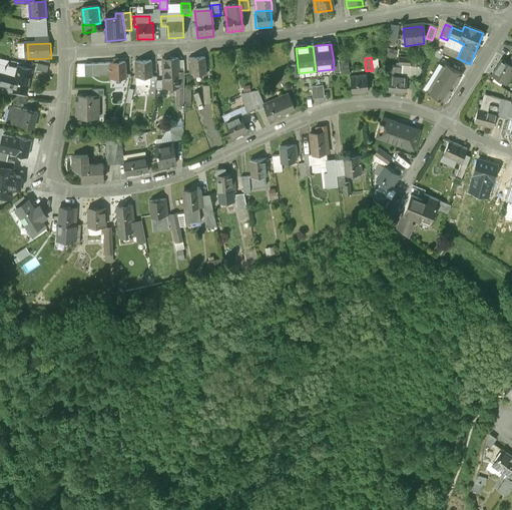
[(10,61),(0,59),(0,65),(9,68),(10,61)]
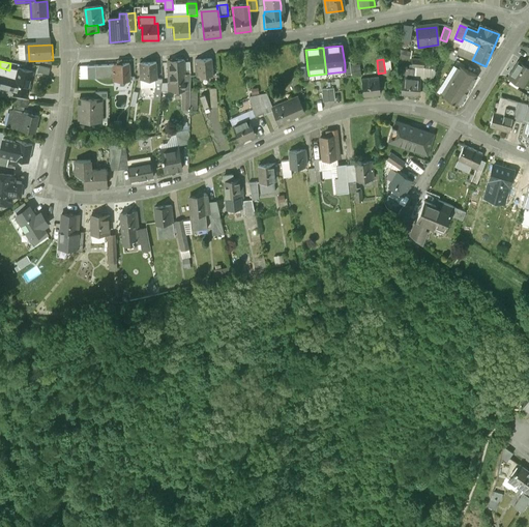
[(210,61),(194,62),(195,69),(197,69),(197,78),(211,77),(210,61)]
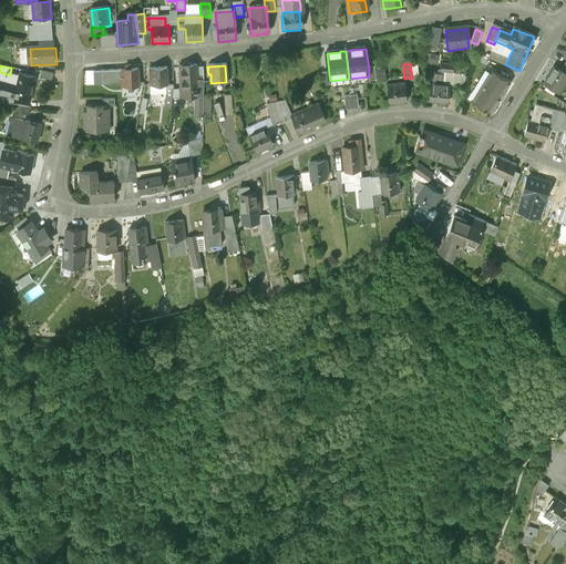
[(454,67),(441,65),(441,74),(453,74),(454,67)]
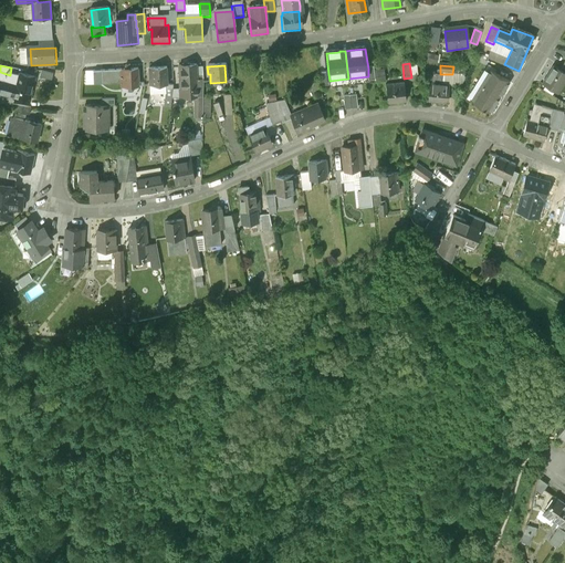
[(196,68),(178,68),(179,98),(197,98),(196,68)]
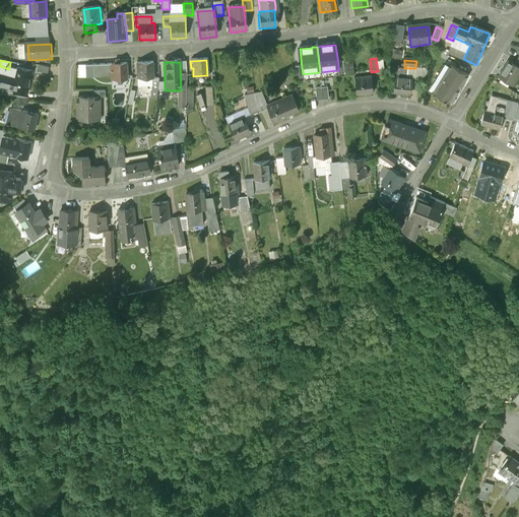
[(152,63),(136,64),(137,87),(151,86),(153,86),(153,82),(152,63)]
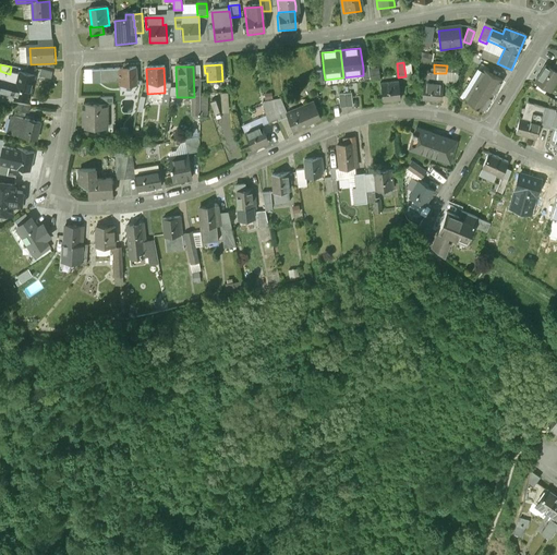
[(556,73),(547,68),(535,86),(551,95),(556,84),(556,73)]
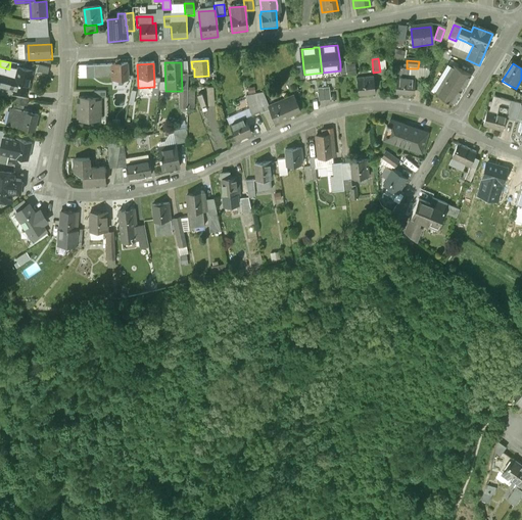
[(127,64),(110,65),(111,73),(113,73),(114,81),(128,81),(127,64)]
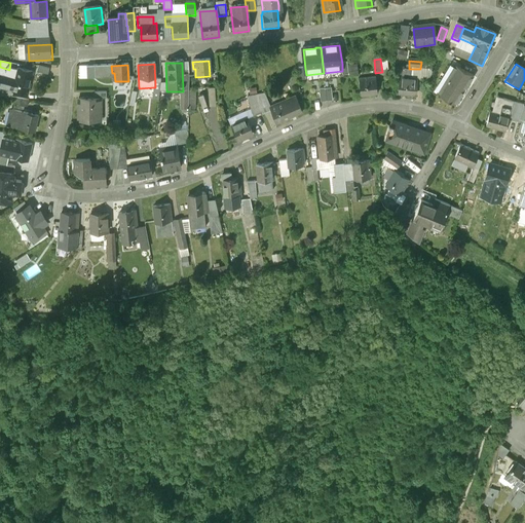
[(454,65),(437,94),(456,106),(474,77),(454,65)]
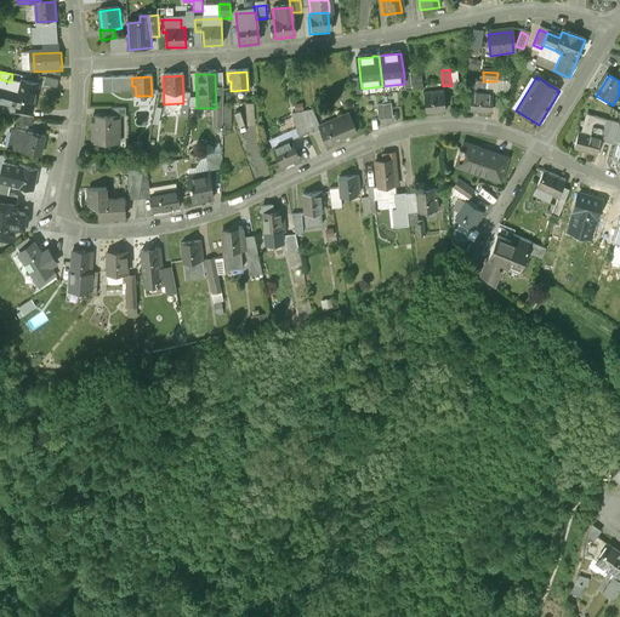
[(421,78),(413,80),(414,92),(424,91),(421,78)]
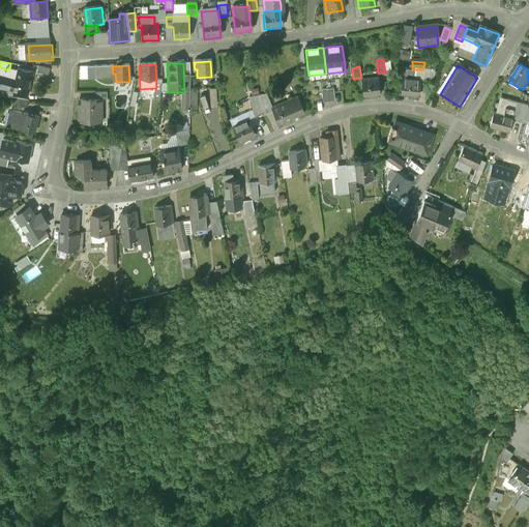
[(52,70),(40,67),(39,72),(51,76),(52,70)]
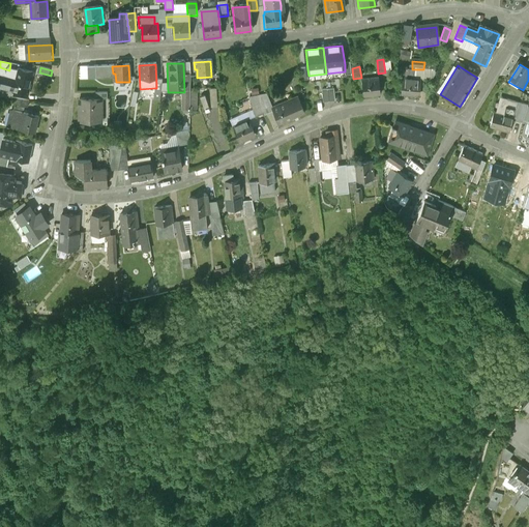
[(104,67),(95,67),(96,80),(105,80),(104,67)]
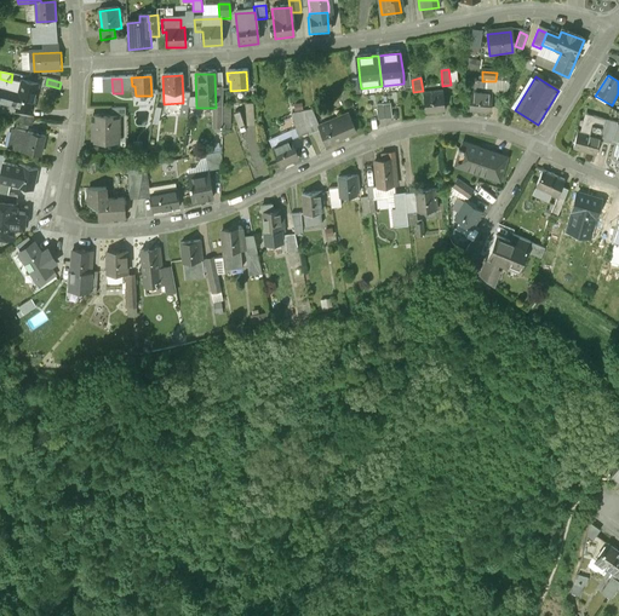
[(18,85),(17,93),(3,90),(0,98),(0,101),(17,105),(17,107),(18,107),(34,110),(40,85),(23,81),(22,86),(18,85)]
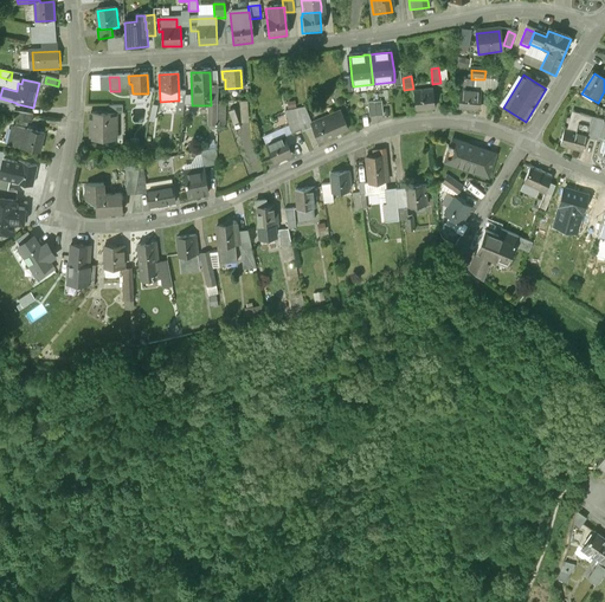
[(471,84),(462,83),(459,110),(478,111),(480,94),(471,92),(471,84)]
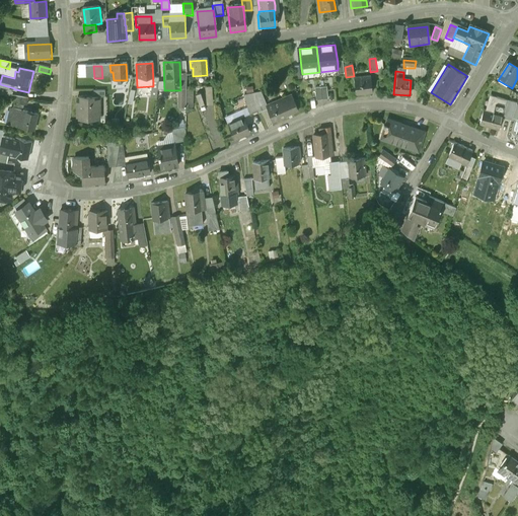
[(363,81),(354,82),(356,96),(372,94),(370,78),(363,79),(363,81)]
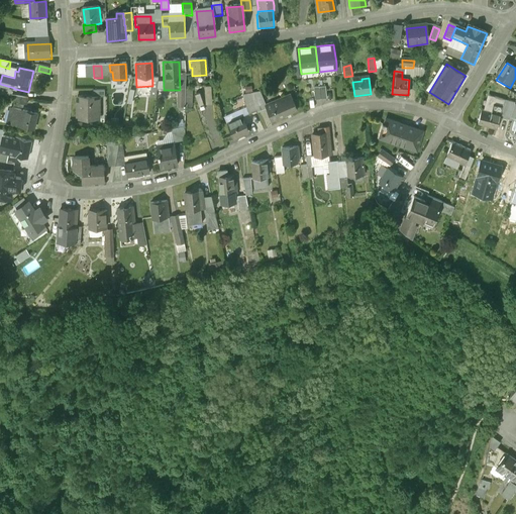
[(14,88),(0,84),(0,93),(13,95),(15,89),(14,89),(14,88)]
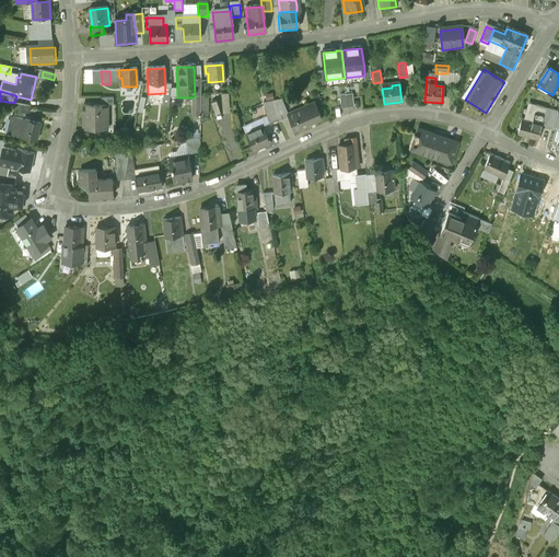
[(212,101),(212,114),(230,113),(230,93),(221,93),(221,101),(212,101)]
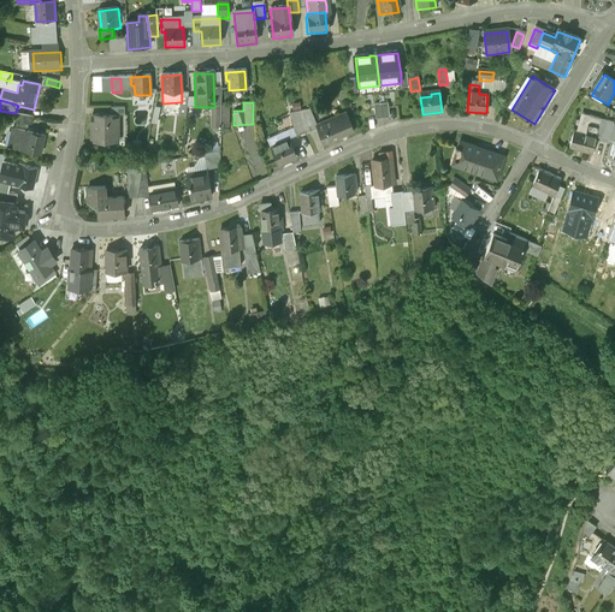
[(389,106),(374,107),(376,122),(390,120),(389,106)]
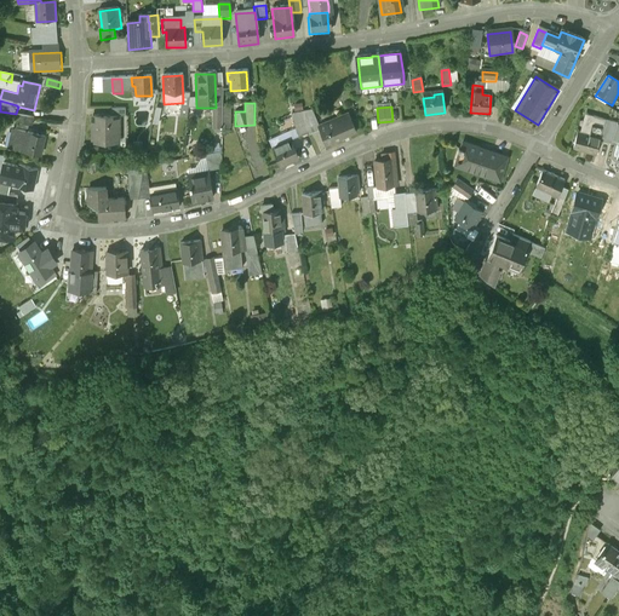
[(319,128),(311,111),(303,114),(304,127),(308,134),(309,137),(319,132),(317,128),(319,128)]
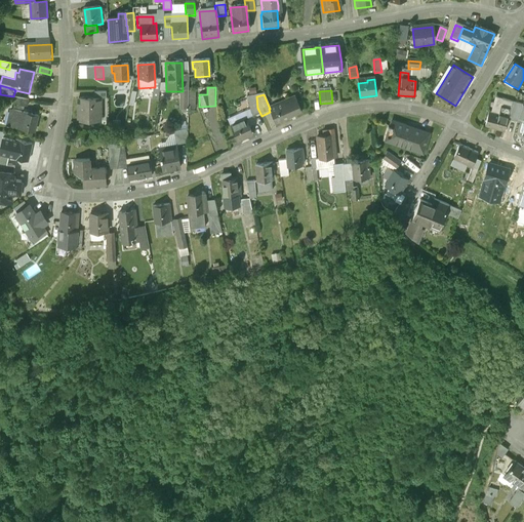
[(256,96),(247,98),(252,118),(260,114),(257,108),(256,96)]
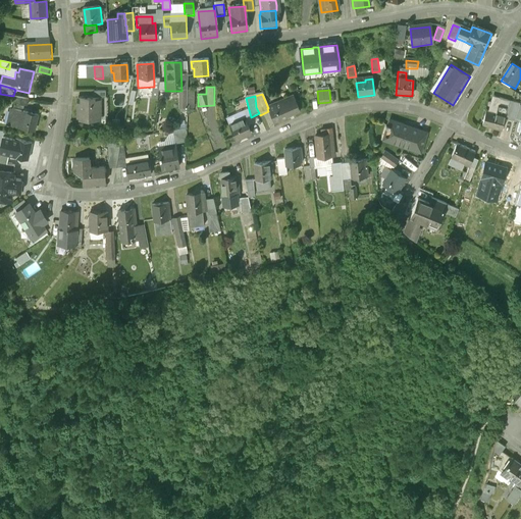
[(31,99),(18,97),(16,103),(29,106),(31,99)]
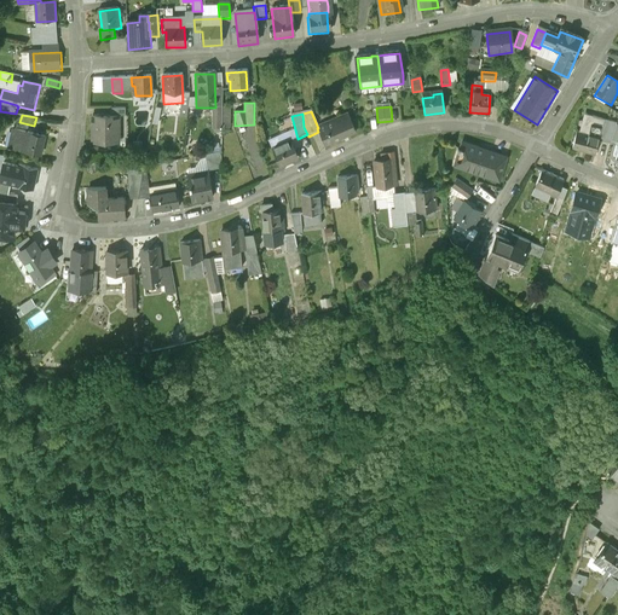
[(318,128),(317,128),(318,132),(325,146),(354,133),(347,115),(318,128)]
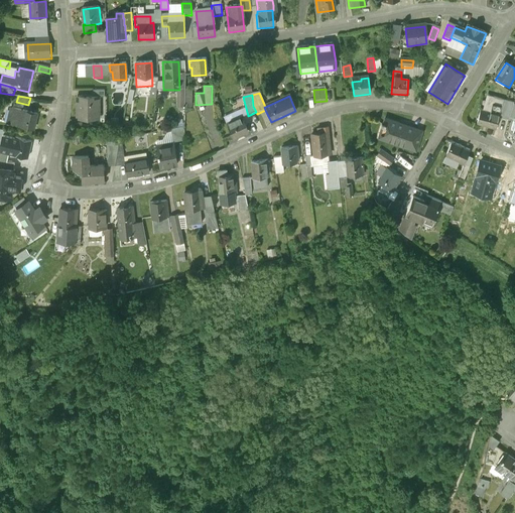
[(92,97),(78,98),(78,120),(100,120),(99,98),(99,97),(92,97)]
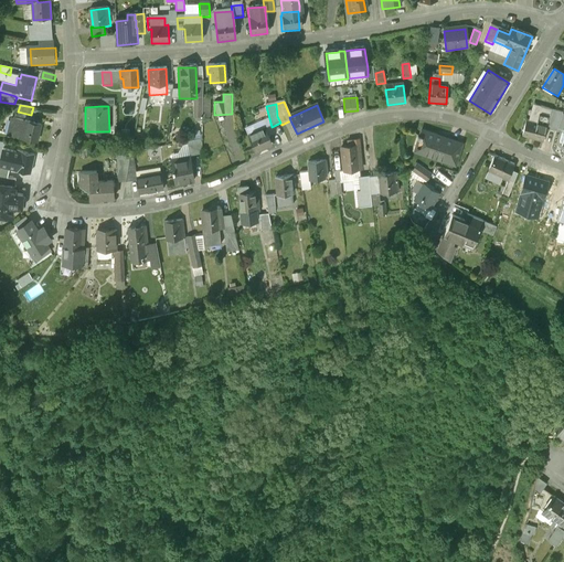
[(552,112),(535,107),(531,124),(527,123),(525,126),(523,126),(522,129),(525,130),(522,138),(543,144),(547,130),(552,112)]
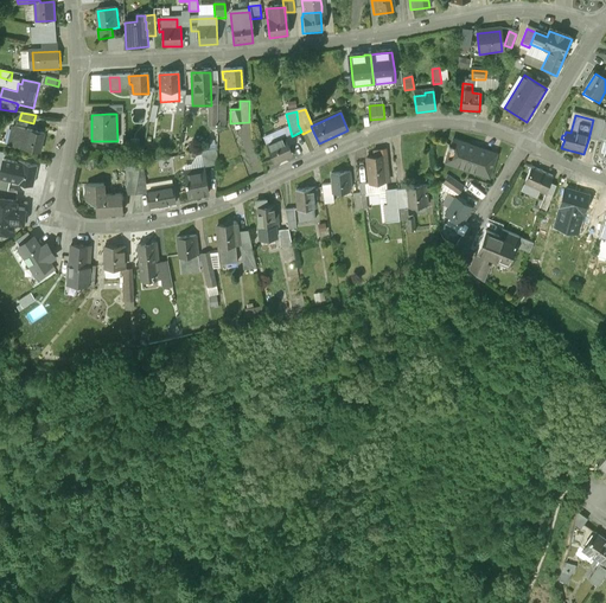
[(605,123),(593,120),(588,140),(600,143),(605,127),(605,123)]
